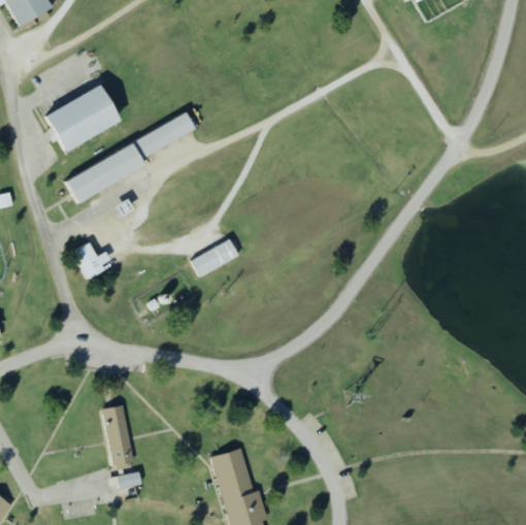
[(3,0),(18,28),(53,9),(47,0),(3,0)]
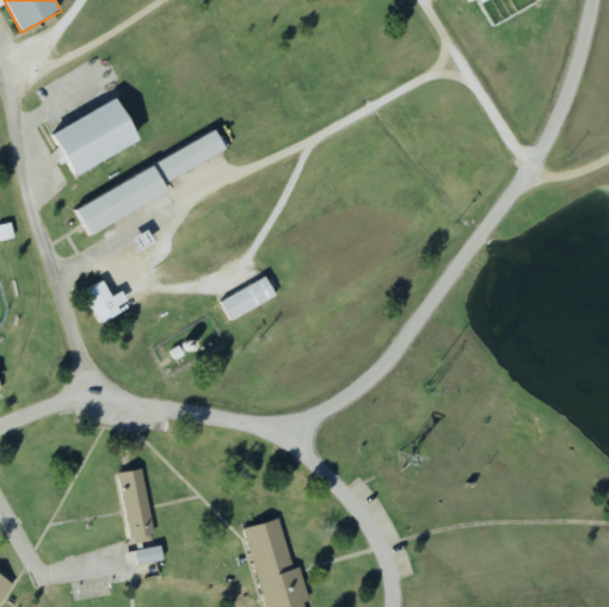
[(50,131),(73,174),(136,142),(114,99),(50,131)]
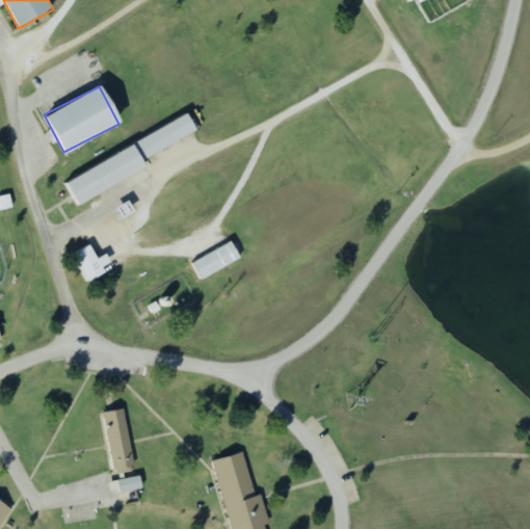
[(78,203),(146,167),(141,159),(195,131),(187,115),(65,179),(78,203)]
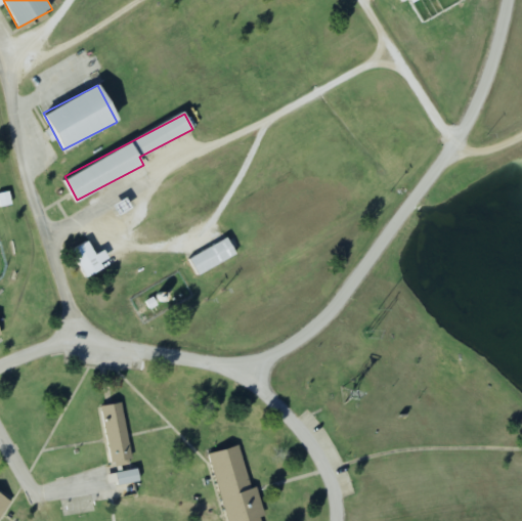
[(198,272),(236,256),(229,239),(189,255),(198,272)]
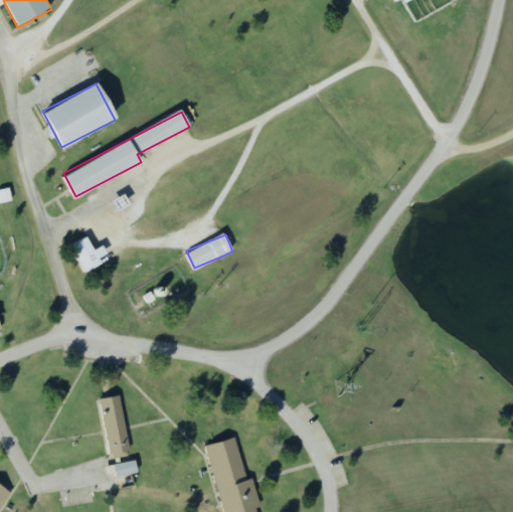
[(103,264),(100,257),(108,253),(105,244),(94,249),(89,237),(71,243),(83,272),(103,264)]
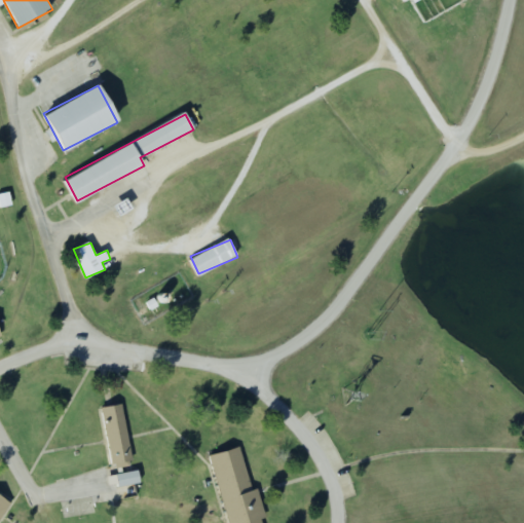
[(103,407),(113,468),(134,464),(123,403),(103,407)]
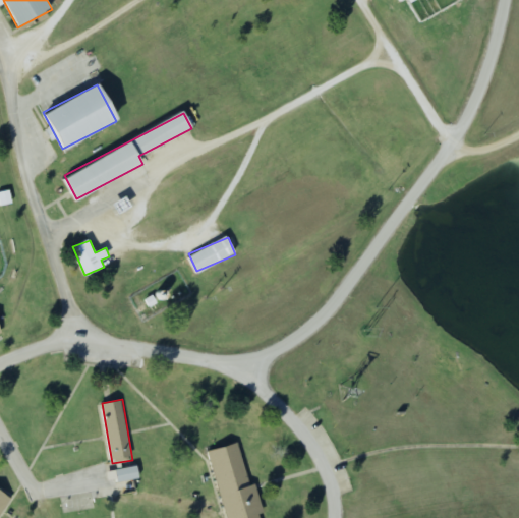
[(261,517),(242,442),(211,449),(226,517),(261,517)]
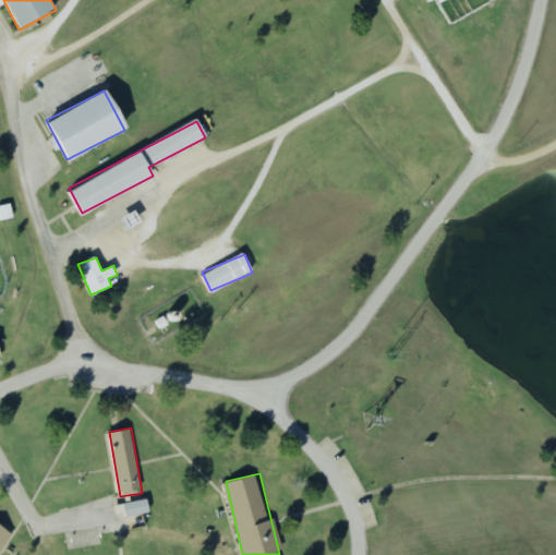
[(147,511),(145,501),(124,504),(125,515),(147,511)]
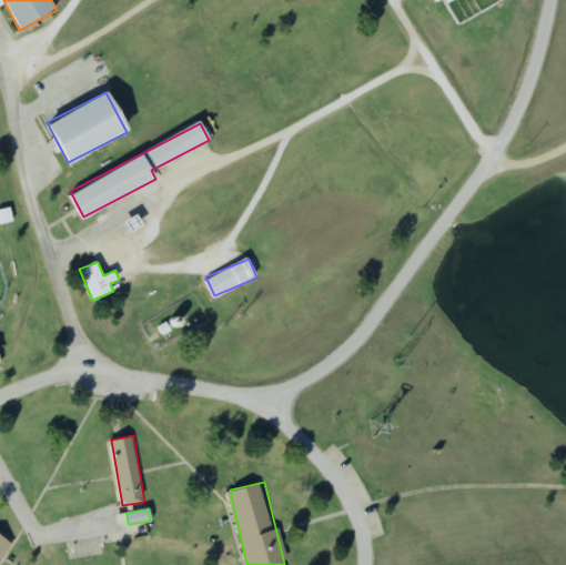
[(0,556),(10,541),(0,535),(0,556)]
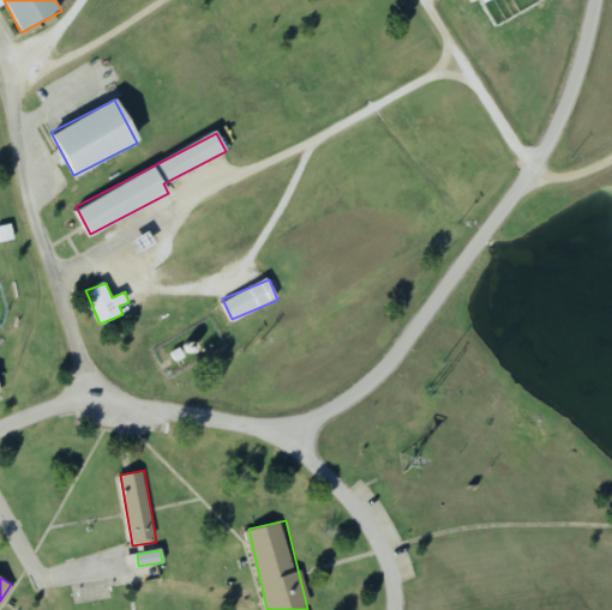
All buildings are outlined.
